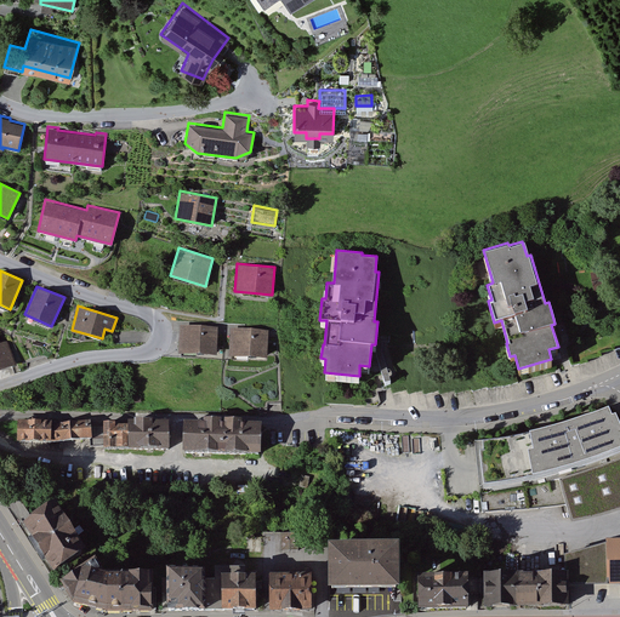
[(178,352),(217,354),(219,325),(180,323),(178,352)]
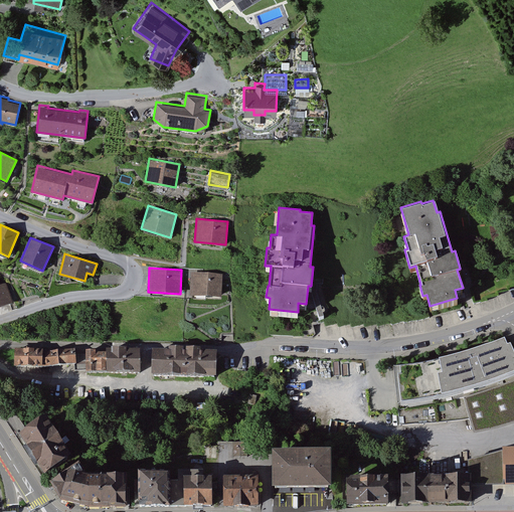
[(190,294),(220,296),(222,272),(191,270),(190,294)]
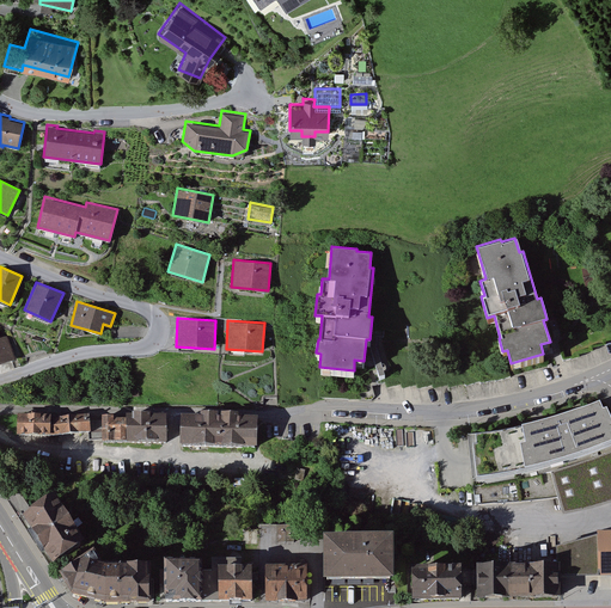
[(0,362),(16,356),(6,332),(0,335),(0,362)]
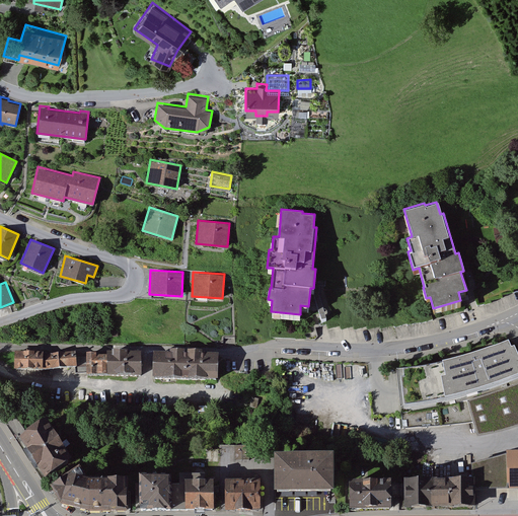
[(425,363),(395,366),(402,426),(420,425),(472,420),(476,434),(502,429),(517,424),(517,379),(499,387),(466,397),(464,391),(495,381),(517,372),(517,353),(514,344),(510,345),(508,339),(471,351),(442,359),(425,363)]
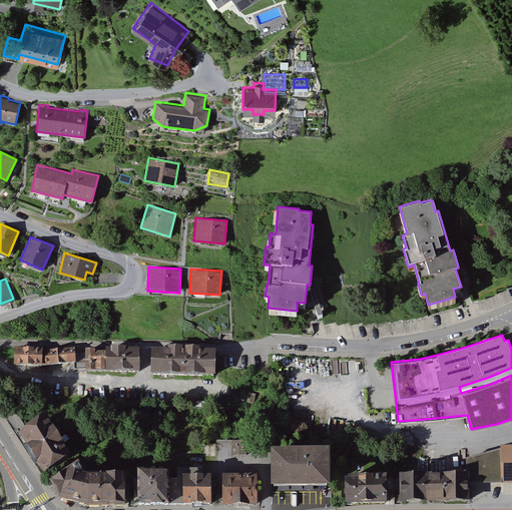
[(167,346),(151,346),(150,371),(214,372),(214,347),(199,347),(199,344),(184,344),(184,346),(181,346),(182,344),(167,343),(167,346)]
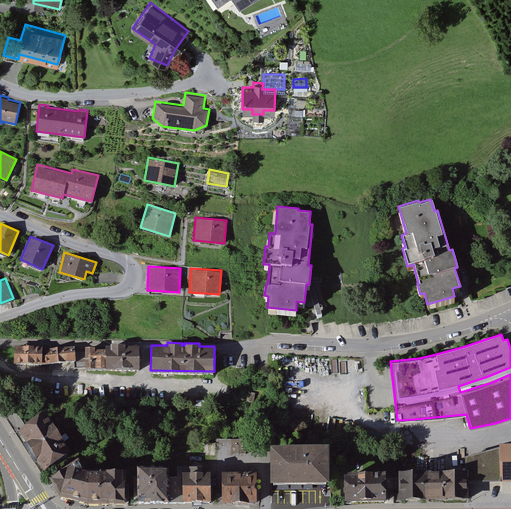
[(138,368),(138,344),(125,344),(125,343),(110,343),(110,344),(105,344),(105,347),(95,347),(94,345),(84,346),(84,368),(104,367),(104,368),(138,368)]
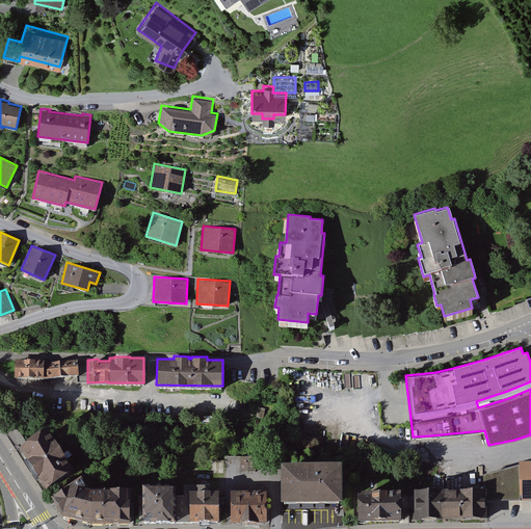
[(44,359),(15,358),(14,376),(43,376),(78,373),(76,358),(44,361),(44,359)]
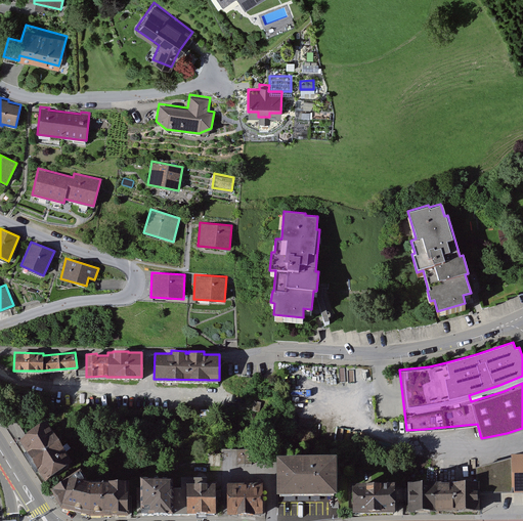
[(261,400),(253,398),(252,408),(259,410),(261,400)]
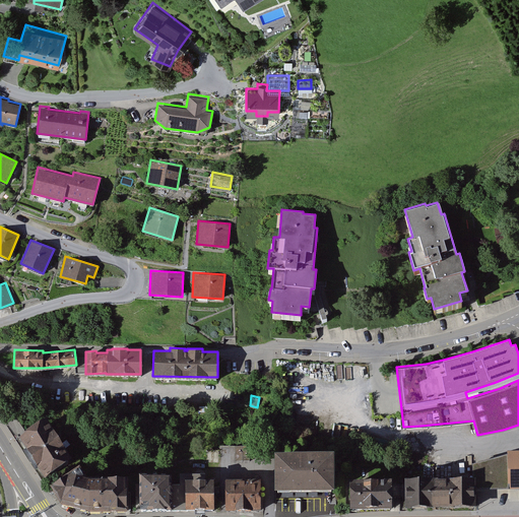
[(45,417),(17,436),(44,476),(71,458),(45,417)]
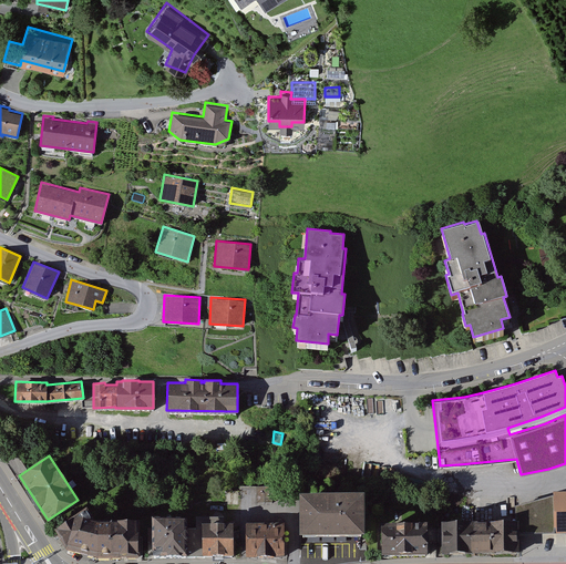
[(271,484),(255,484),(255,501),(271,501),(271,484)]
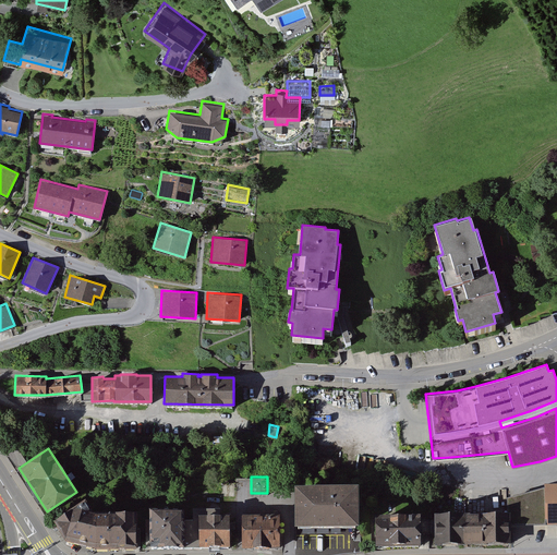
[(556,481),(543,482),(543,486),(544,523),(556,522),(556,481)]
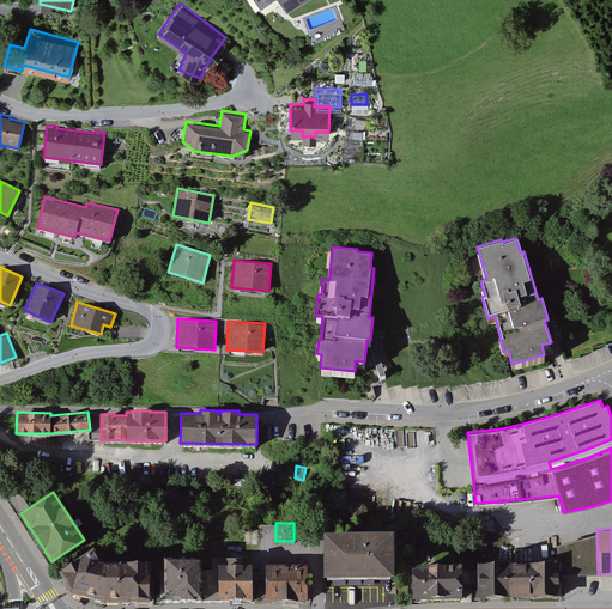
[(393,533),(322,533),(323,577),(393,577),(393,533)]
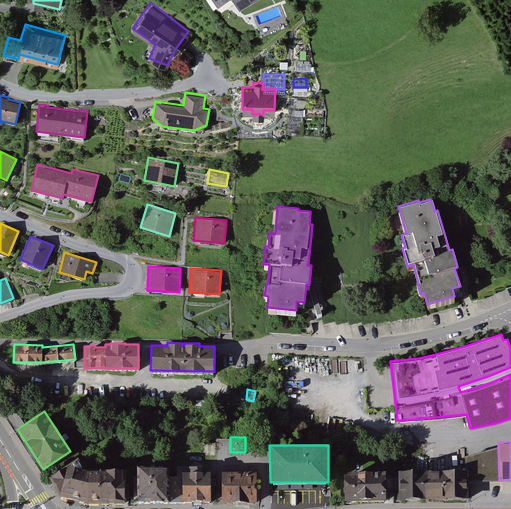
[(467,480),(499,480),(498,446),(464,455),(464,470),(467,470),(467,480)]
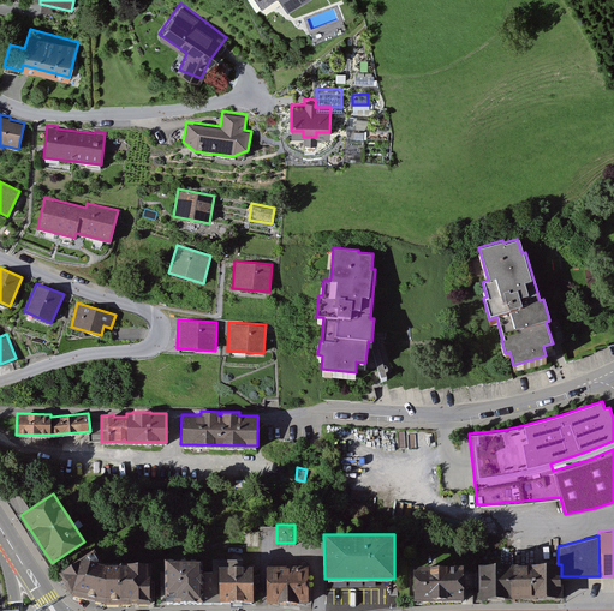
[(89,552),(89,555),(61,574),(69,585),(67,588),(71,593),(105,603),(151,603),(151,563),(144,563),(126,564),(126,565),(106,565),(103,564),(94,549),(89,552)]
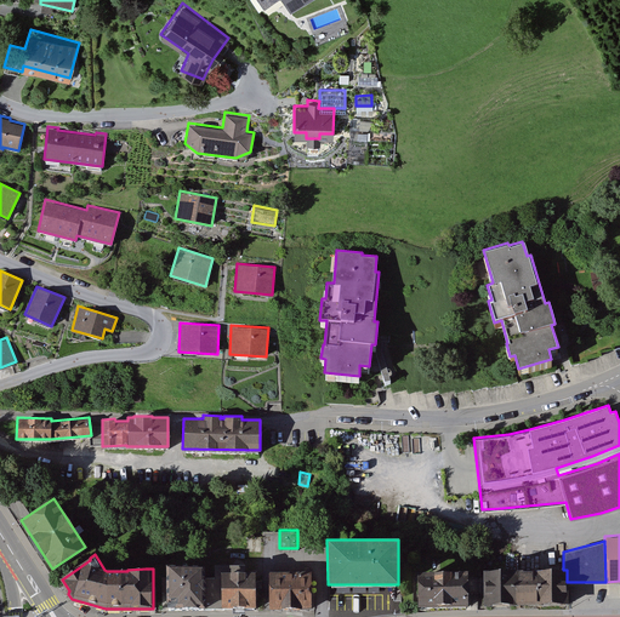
[(221,572),(244,571),(244,564),(214,564),(215,576),(204,576),(205,606),(221,606),(221,572)]
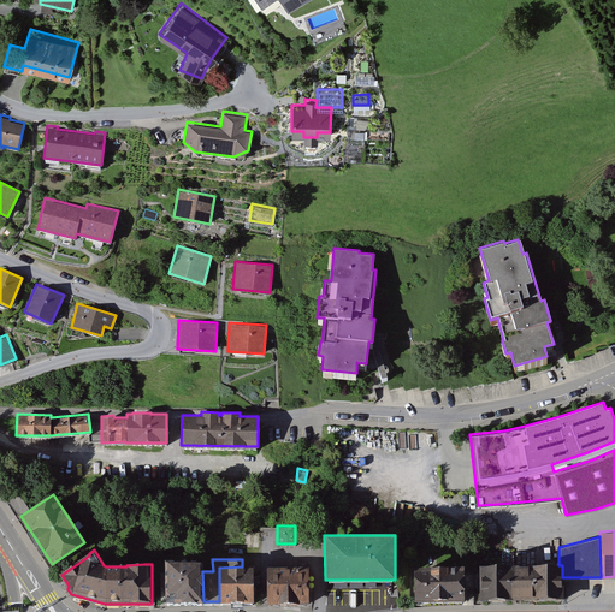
[(202,560),(165,560),(165,601),(203,601),(202,571),(202,560)]
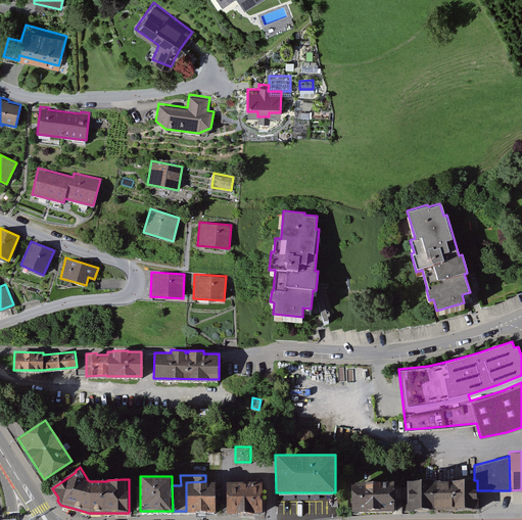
[(262,480),(226,480),(226,512),(262,511),(262,480)]
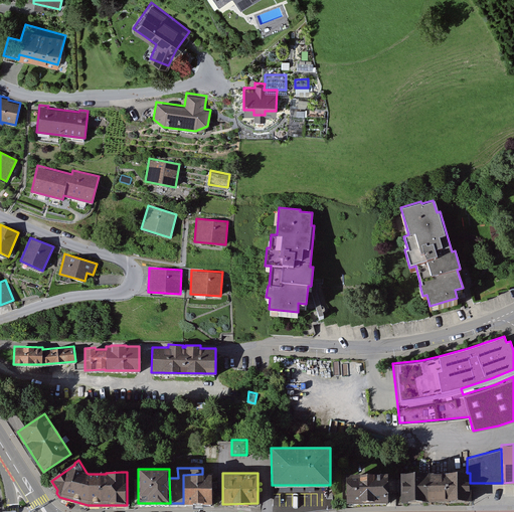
[(387,473),(345,474),(346,503),(388,502),(387,473)]
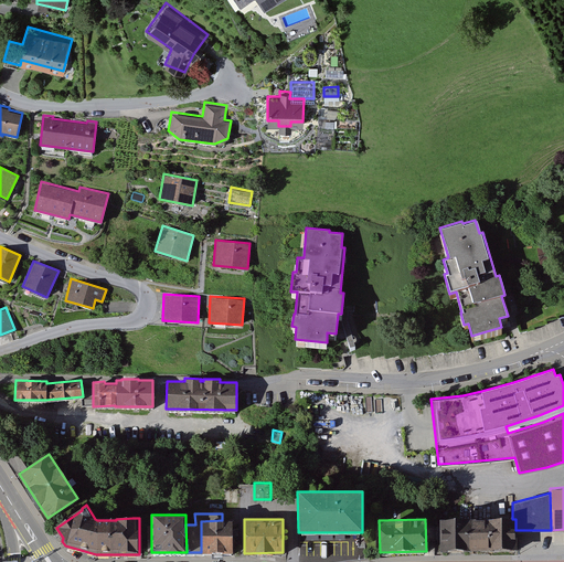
[(512,519),(439,520),(439,550),(517,549),(515,530),(515,519),(512,519)]
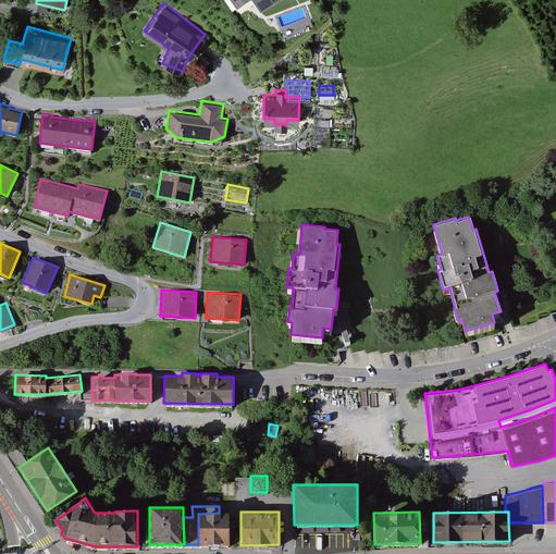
[(219,513),(198,514),(198,544),(198,545),(229,545),(229,513),(219,513)]
